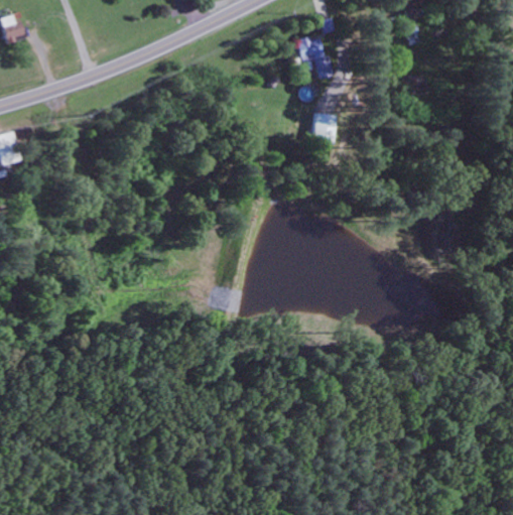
[(27,37),(18,11),(0,17),(0,20),(8,43),(27,37)]
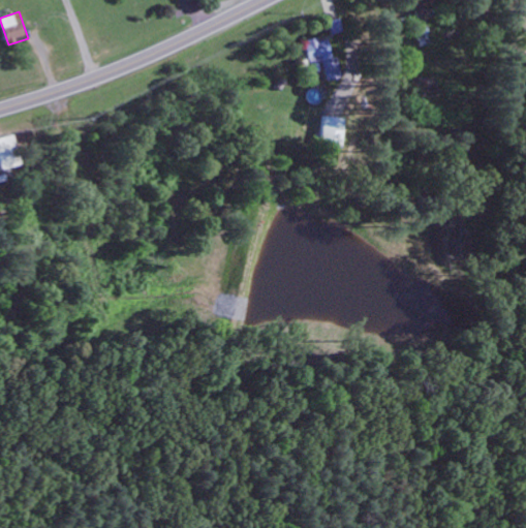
[(342,76),(337,56),(333,57),(327,35),(305,41),(312,72),(323,69),(327,81),(342,76)]
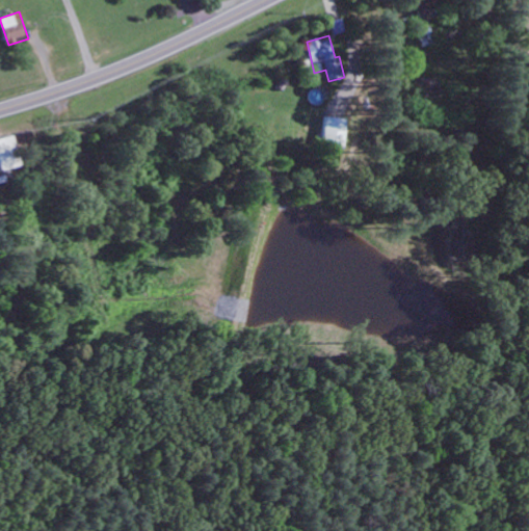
[(343,147),(347,118),(325,115),(322,144),(343,147)]
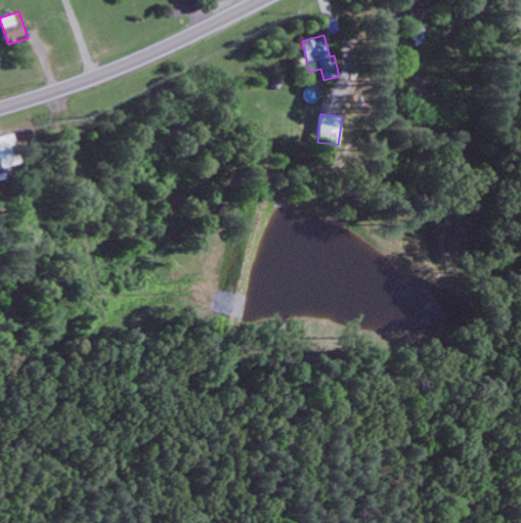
[(0,166),(19,164),(15,133),(0,135),(0,166)]
